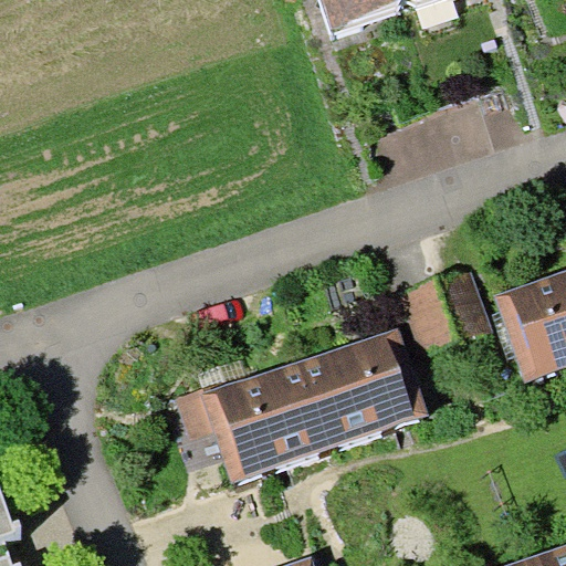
[(410,6),(408,0),(322,0),(333,33),(410,6)]
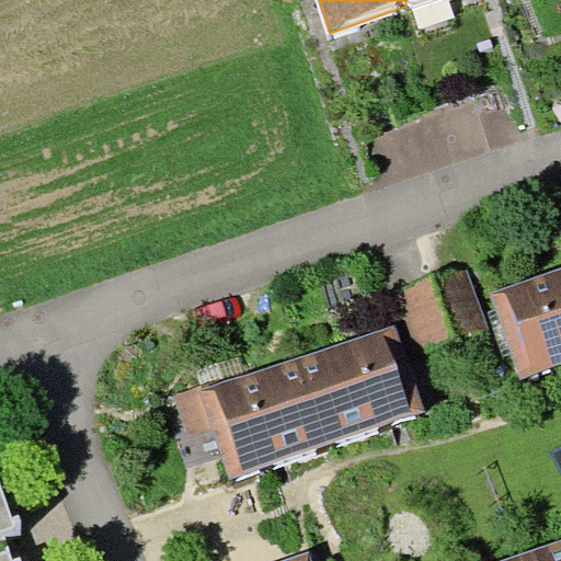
[(468,265),(395,289),(416,354),(490,330),(468,265)]
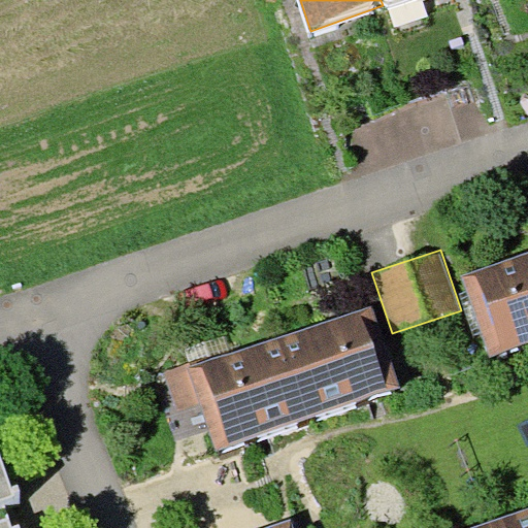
[(527,343),(527,252),(463,274),(492,357),(527,343)]
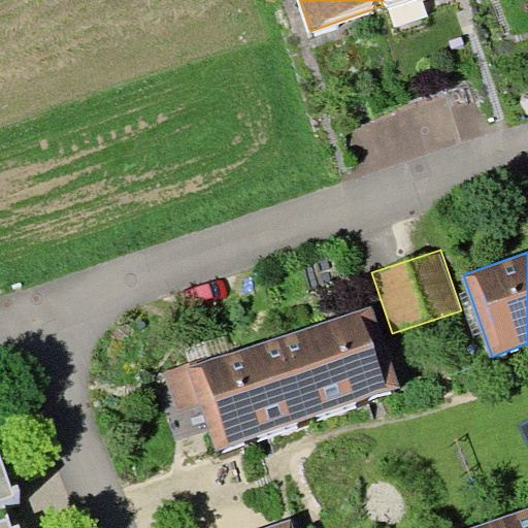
[(284,335),(311,417),(400,386),(372,304),(284,335)]
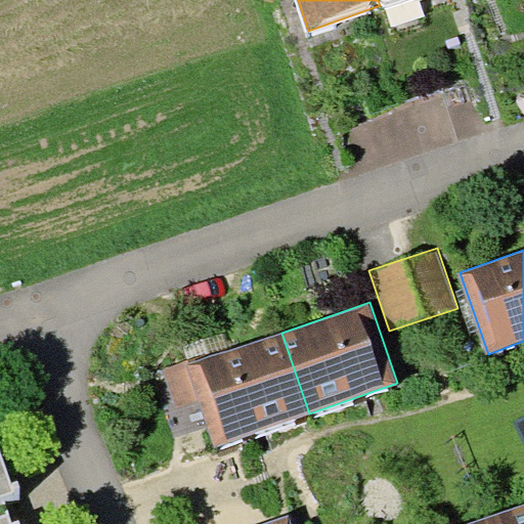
[(309,413),(281,333),(188,364),(199,396),(217,445),(309,413)]
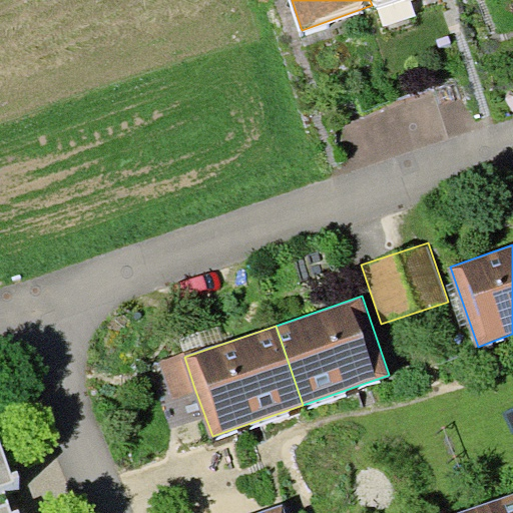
[(170,396),(194,388),(184,357),(183,352),(158,360),(170,396)]
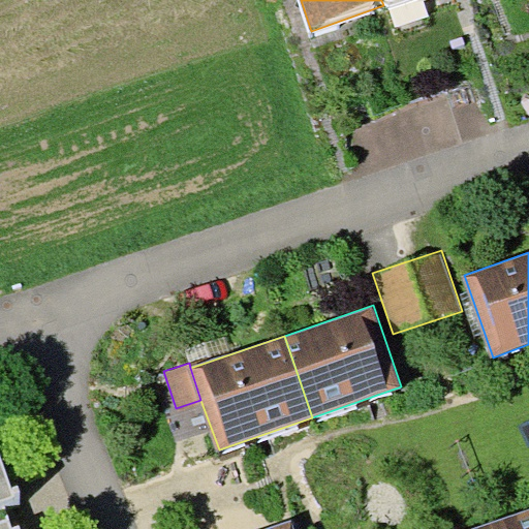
[(0,528),(21,528),(21,527),(16,528),(11,528),(4,498),(16,496),(0,456),(0,528)]
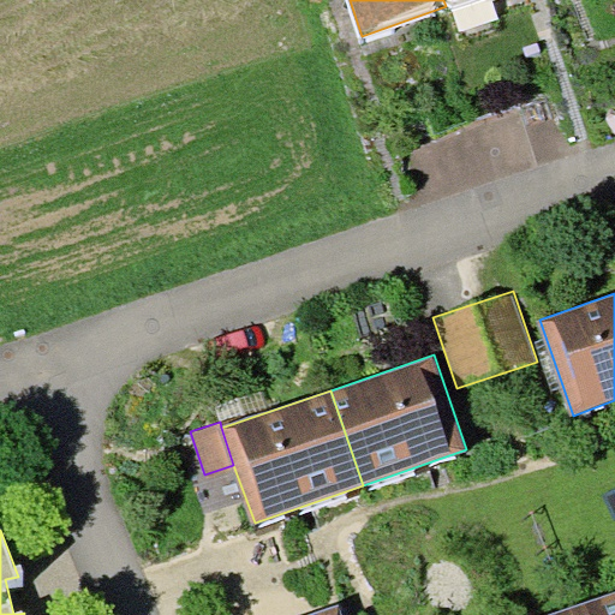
[(614,614),(614,590),(579,603),(581,614),(614,614)]
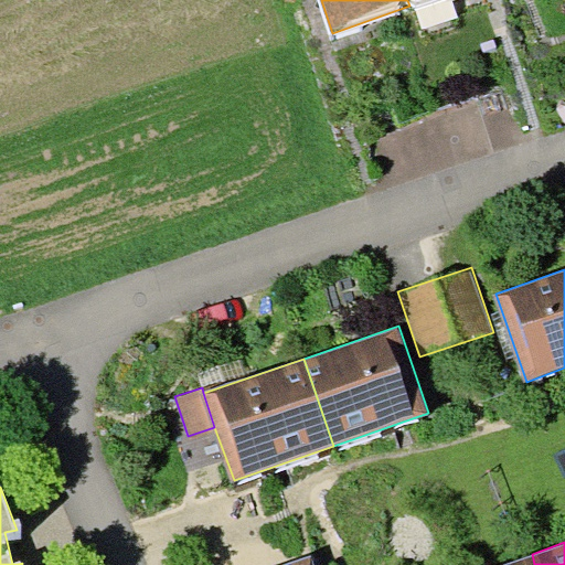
[(534,564),(532,554),(496,564),(534,564)]
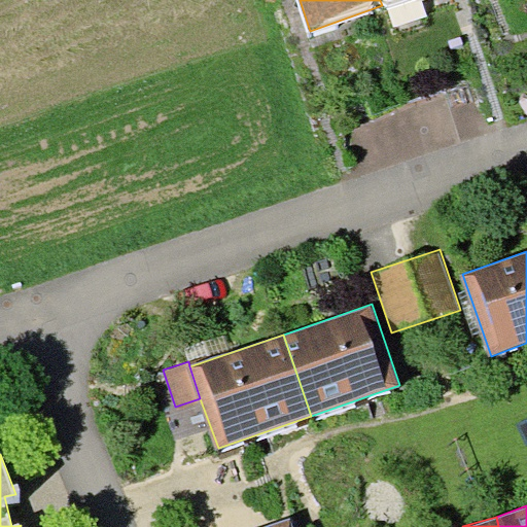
All buildings are outlined.
